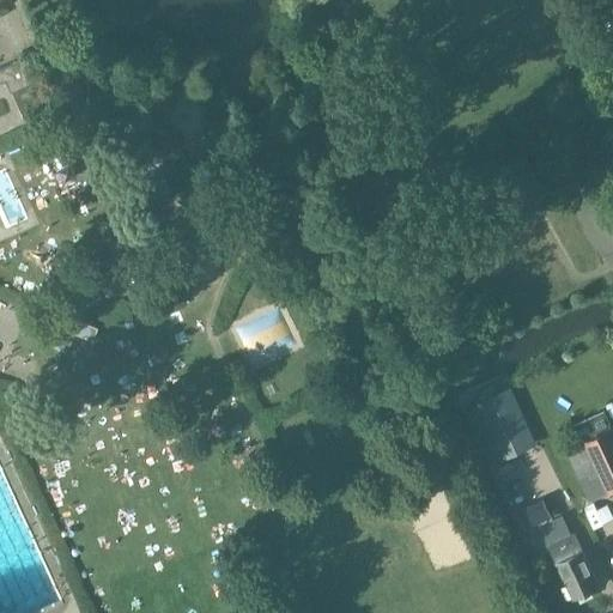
[(0,80),(5,79),(11,91),(35,80),(34,79),(24,58),(23,59),(0,68),(0,80)]
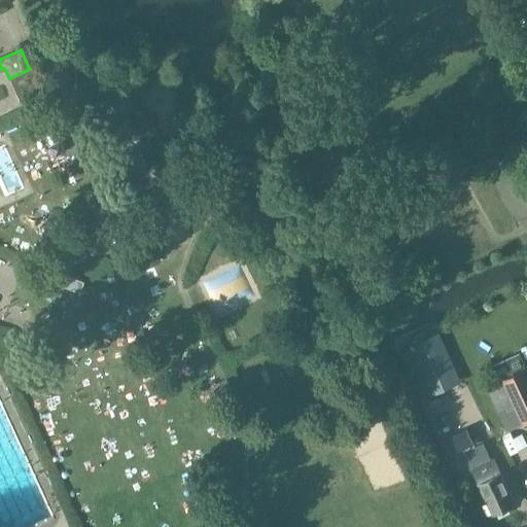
[(30,69),(9,78),(23,108),(43,99),(42,97),(30,69)]
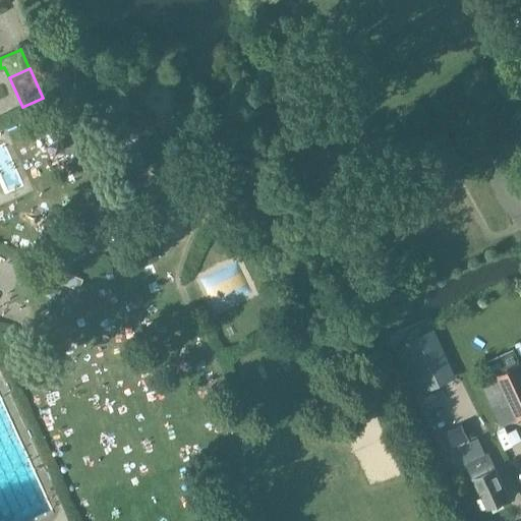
[(37,258),(27,254),(23,263),(33,267),(37,258)]
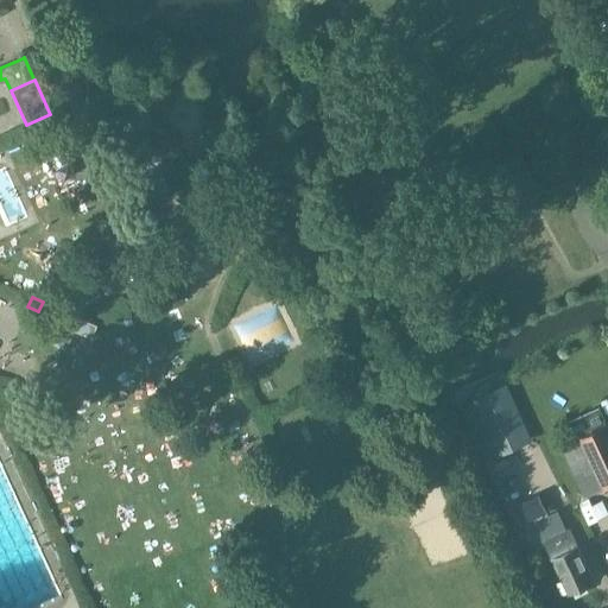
[(52,309),(48,318),(92,339),(96,327),(52,306),(52,309)]
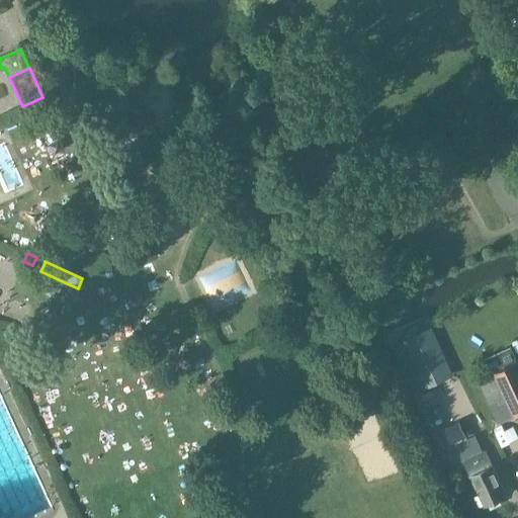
[(431,328),(403,340),(422,383),(450,370),(431,328)]
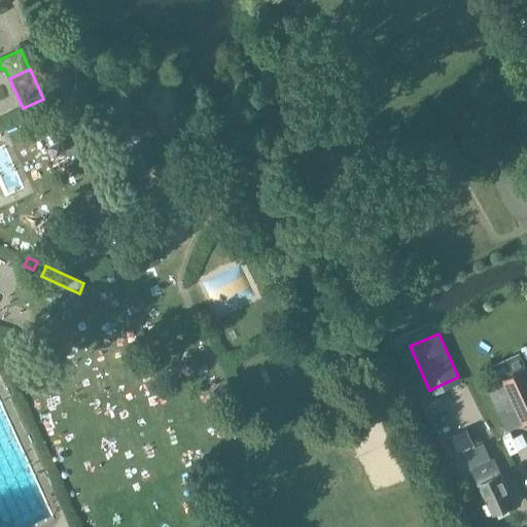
[(524,423),(526,421),(526,366),(526,367),(511,375),(510,371),(501,374),(503,378),(524,423)]
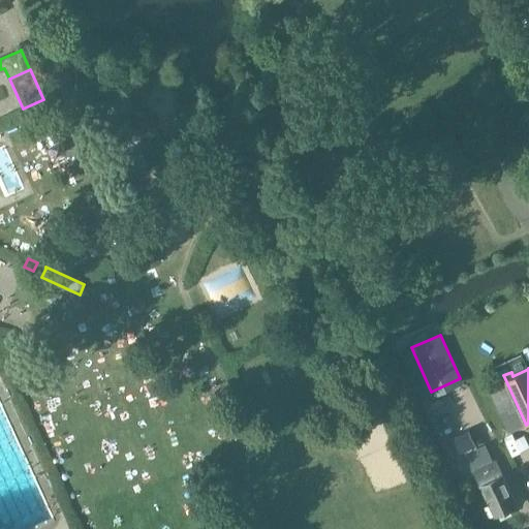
[(486,445),(466,454),(496,517),(518,506),(496,459),(493,461),(486,445)]
